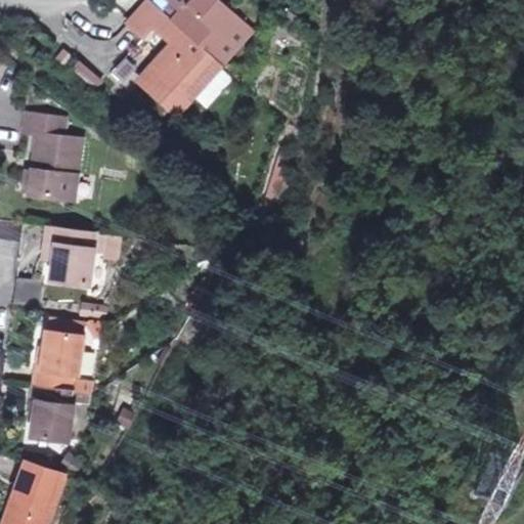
[(160,100),(180,118),(225,68),(212,57),(175,23),(149,0),(128,25),(143,40),(153,30),(172,47),(154,68),(174,85),(160,100)]
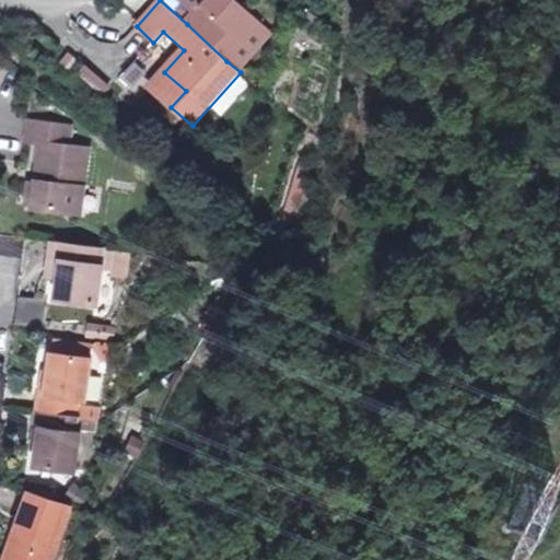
[(187,24),(226,61),(260,24),(233,0),(201,0),(206,3),(187,24)]
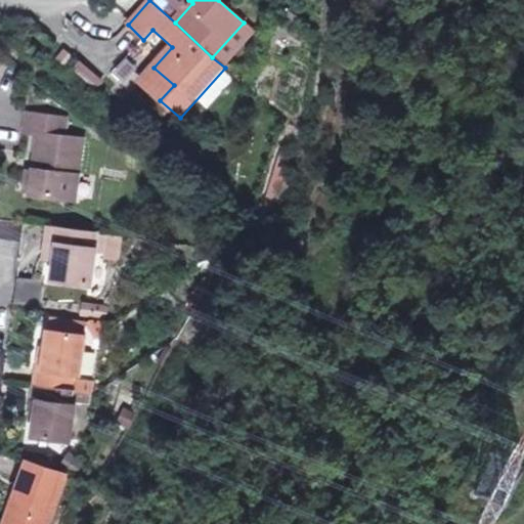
[(75,62),(71,73),(97,86),(102,76),(75,62)]
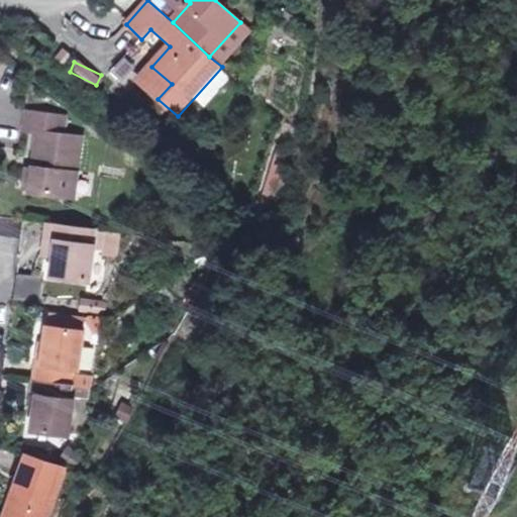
[(151,67),(138,82),(158,99),(172,84),(151,67)]
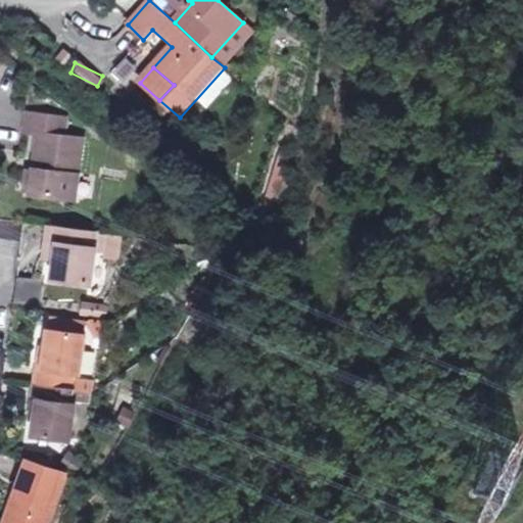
[(64,137),(66,116),(27,110),(24,132),(39,134),(30,193),(75,199),(83,140),(64,137)]
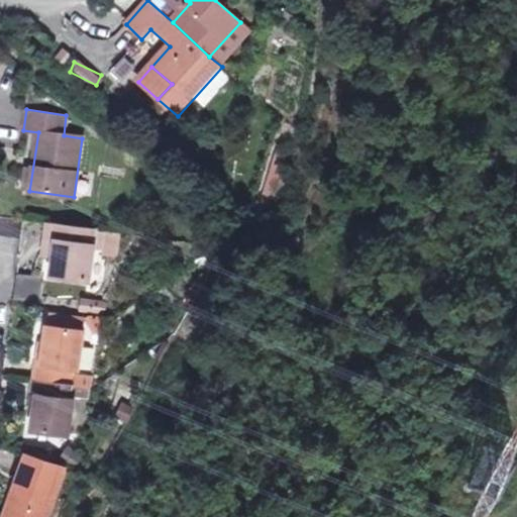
[(272,204),(293,158),(276,150),(255,197),(272,204)]
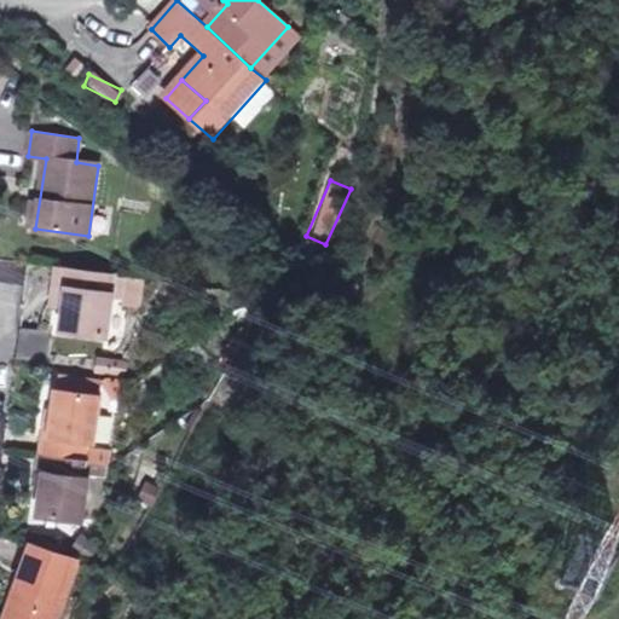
[(115,276),(58,268),(56,289),(67,290),(64,307),(62,330),(106,336),(111,300),(115,276)]
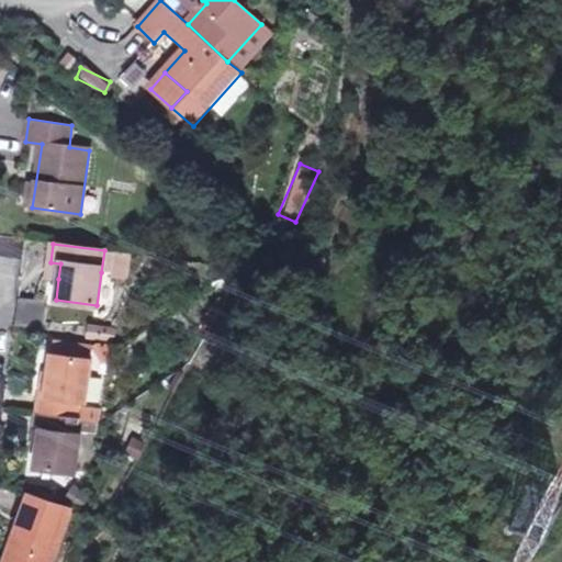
[(104,250),(101,272),(116,273),(120,253),(104,250)]
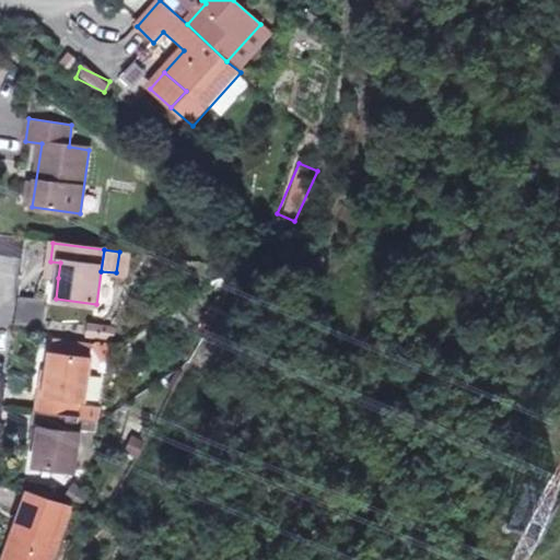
[(119,252),(116,272),(129,273),(132,254),(119,252)]
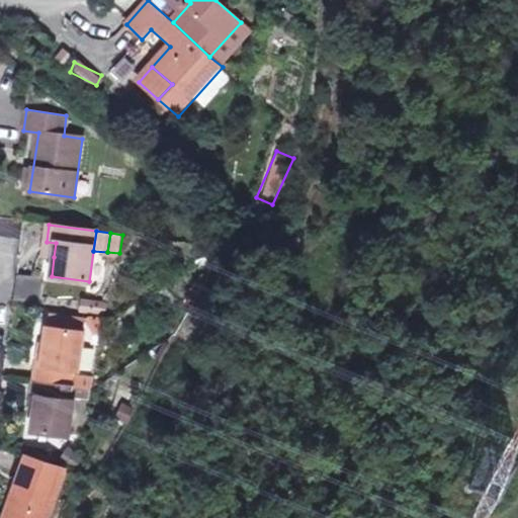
[(56,243),(47,242),(45,255),(54,257),(56,243)]
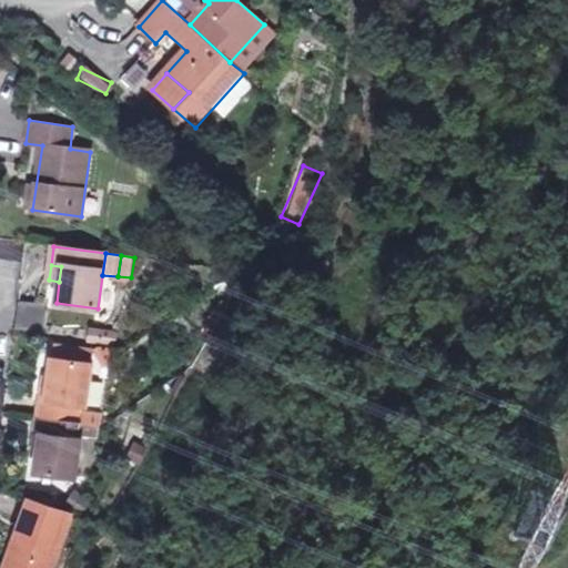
[(232,271),(224,275),(230,286),(239,282),(232,271)]
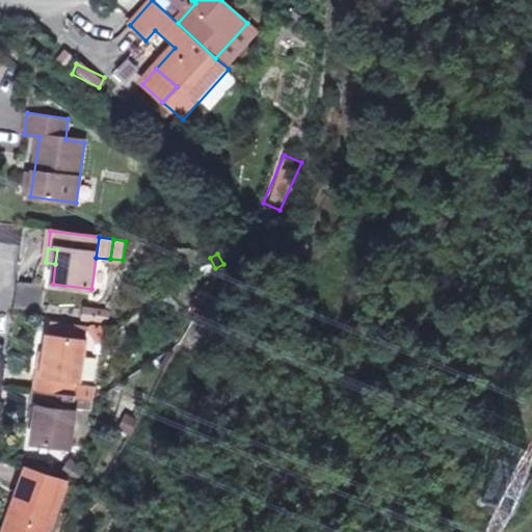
[(35,311),(37,284),(16,282),(14,309),(35,311)]
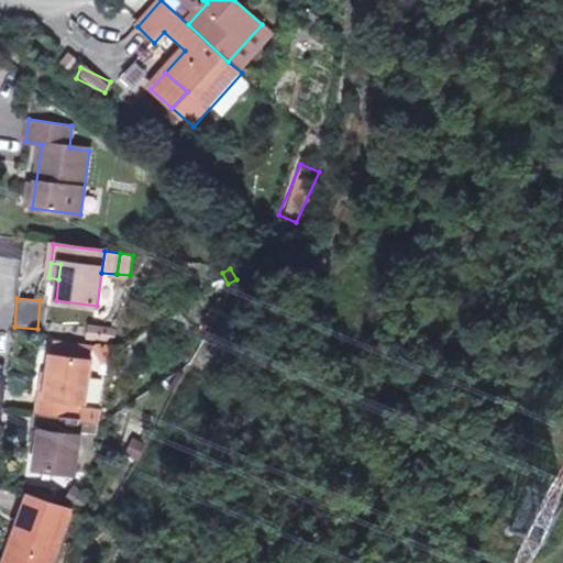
[(211,333),(223,311),(216,307),(202,329),(211,333)]
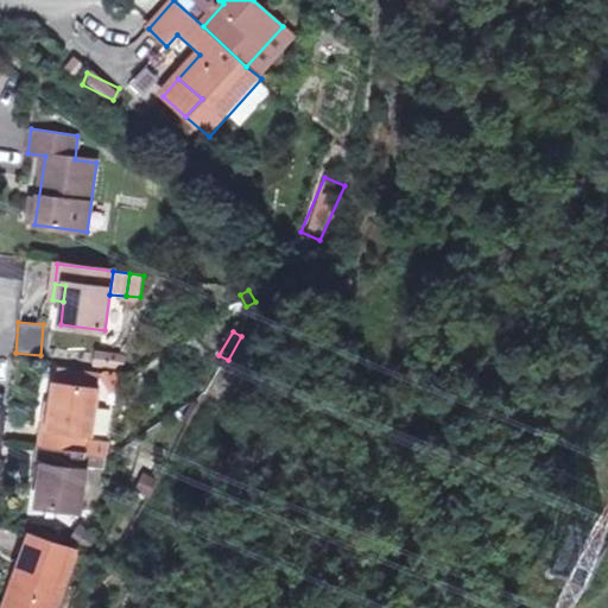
[(95,354),(94,368),(125,373),(126,359),(95,354)]
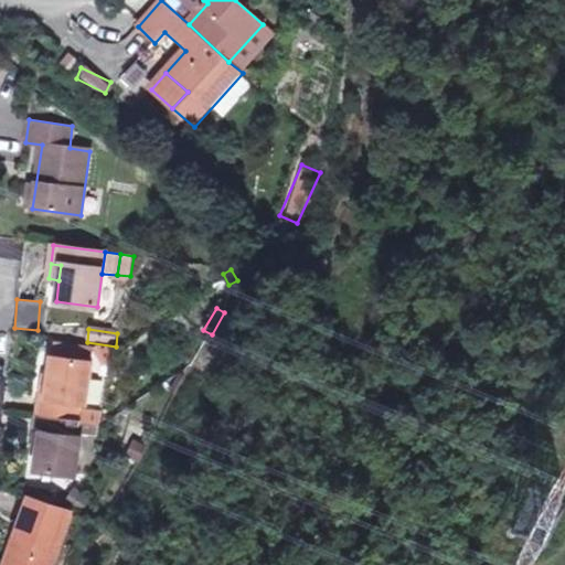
[(60,343),(57,356),(86,361),(88,348),(60,343)]
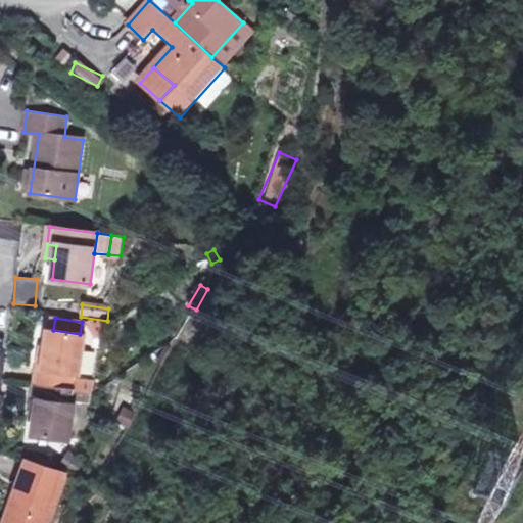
[(38,368),(36,384),(73,389),(74,378),(75,375),(79,375),(84,335),(80,334),(53,330),(48,330),(42,368),(38,368)]
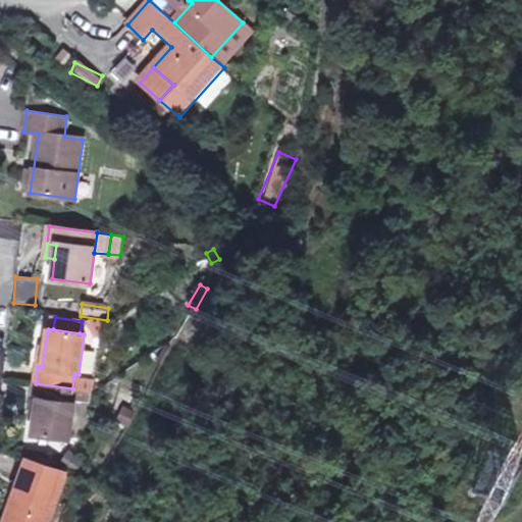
[(73,377),(72,388),(93,392),(94,379),(73,377)]
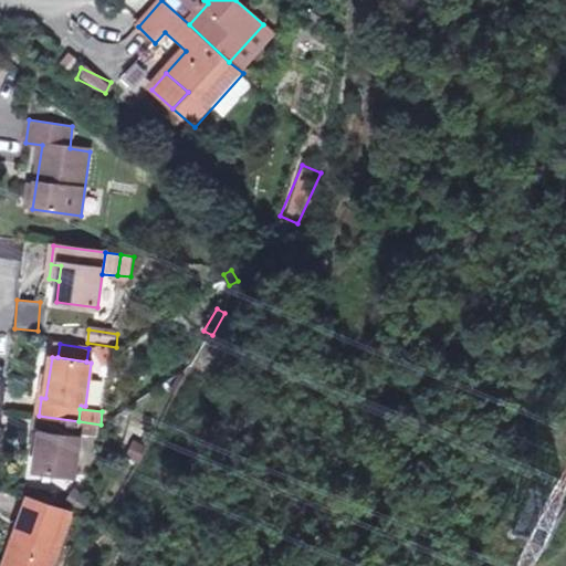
[(40,433),(34,472),(74,478),(81,438),(76,438),(76,432),(98,436),(101,425),(79,421),(39,416),(35,433),(40,433)]
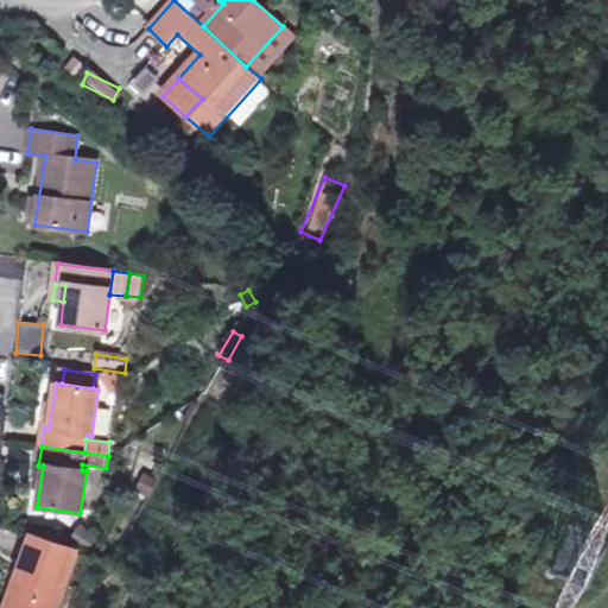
[(8,607),(56,607),(76,552),(31,537),(17,577),(19,578),(8,607)]
